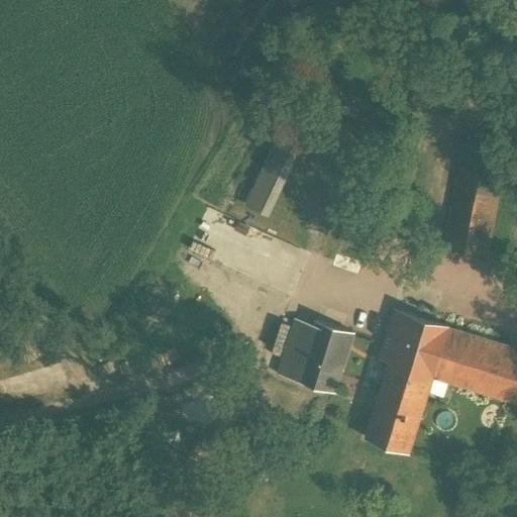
[(369,135),(310,107),(295,139),(352,168),(369,135)]
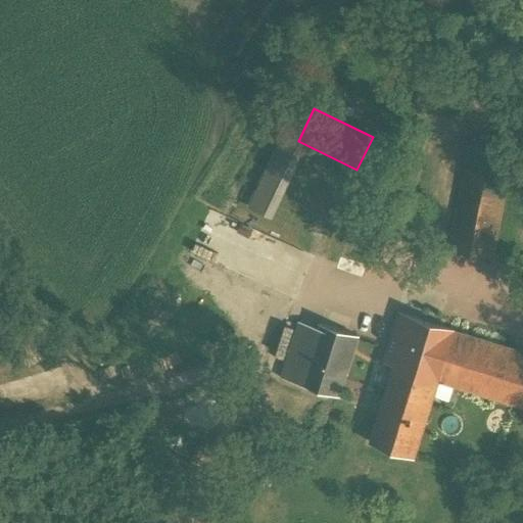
[(278,145),(253,197),(247,194),(243,204),(270,218),(299,155),(278,145)]
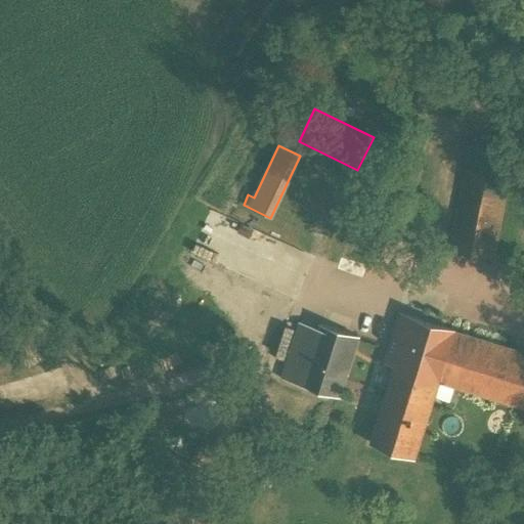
[(514,155),(470,145),(449,251),(494,260),(514,155)]
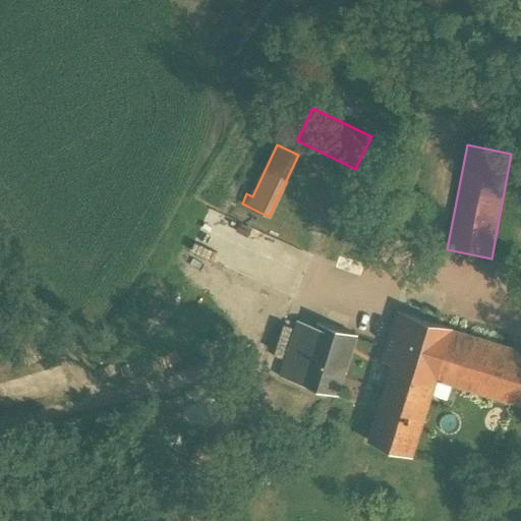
[(377,228),(350,220),(335,269),(361,278),(377,228)]
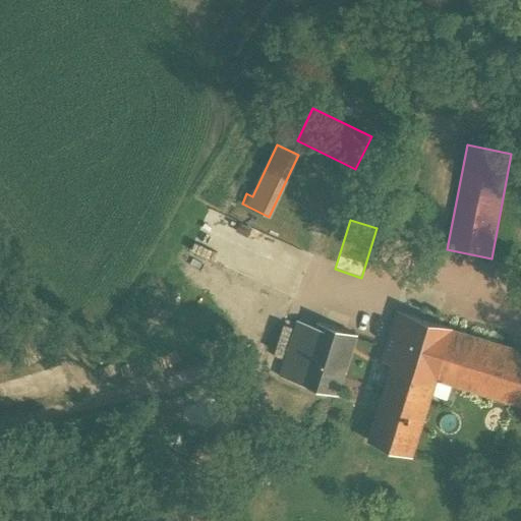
[(292,253),(215,221),(199,259),(276,292),(292,253)]
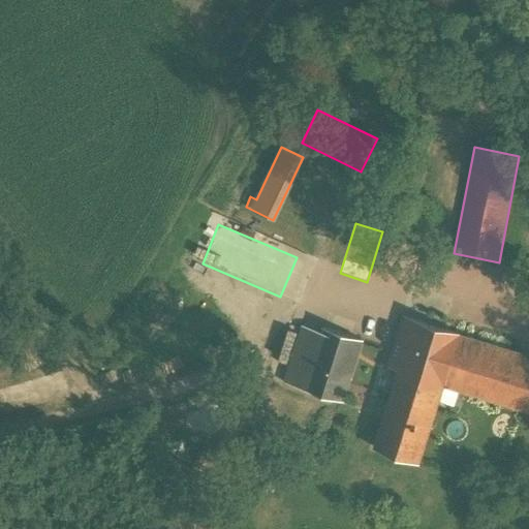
[(460,335),(404,317),(389,367),(399,370),(374,448),(419,463),(443,385),(460,335)]
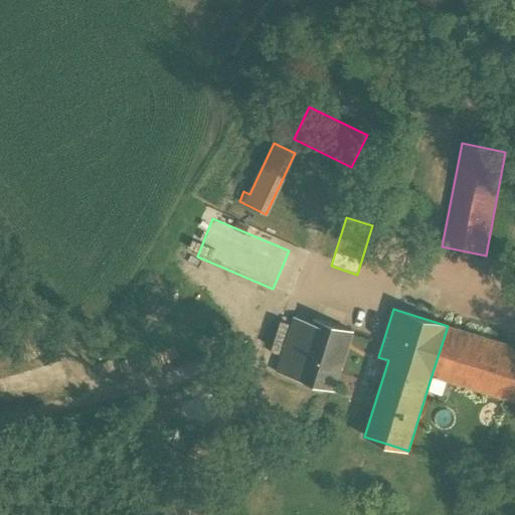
[(351,330),(315,319),(314,323),(295,318),(277,372),(332,389),(351,330)]
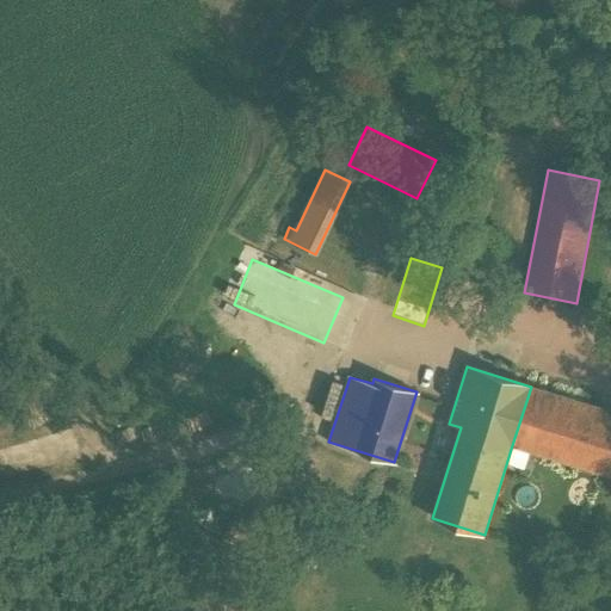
[(610,411),(531,387),(512,445),(562,461),(610,475),(610,411)]
